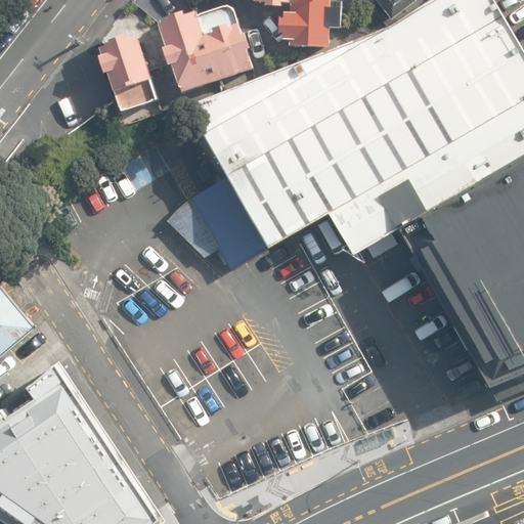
[(523,153),(523,57),(491,0),(440,0),(187,106),(228,181),(181,213),(211,257),(249,266),(343,219),(358,250),(523,153)]
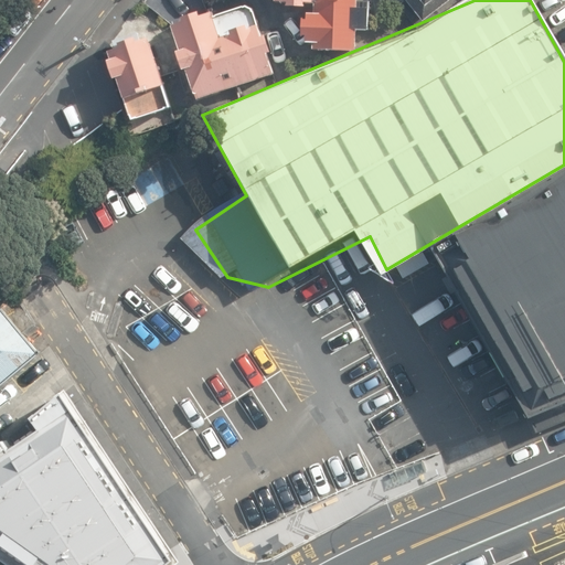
[(359,0),(319,0),(320,1),(311,0),(310,39),(359,39),(359,0)]
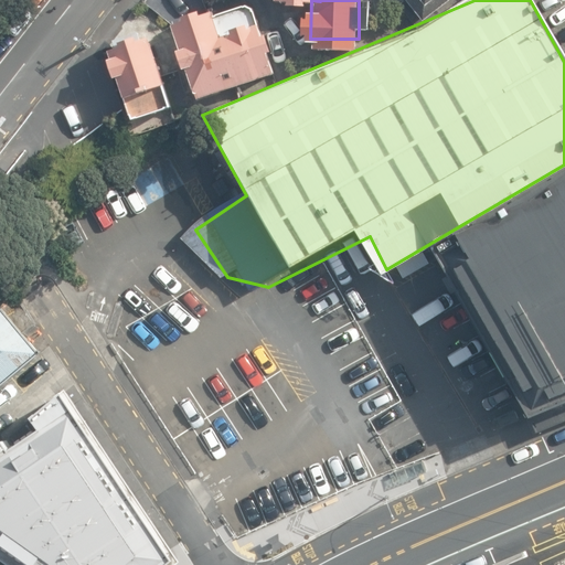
[(437,0),(418,0),(426,9),(437,0)]
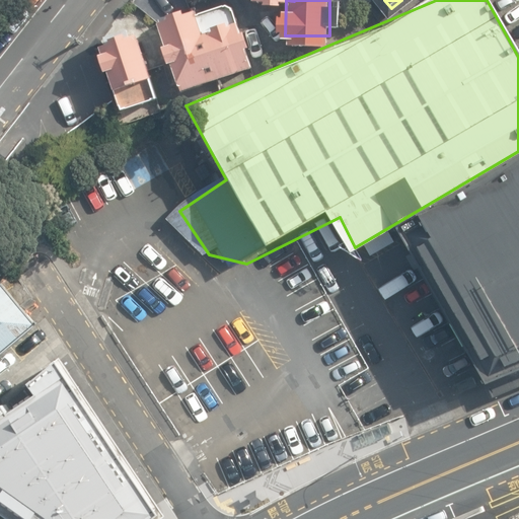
[(224,9),(162,27),(183,91),(251,69),(234,13),(224,9)]
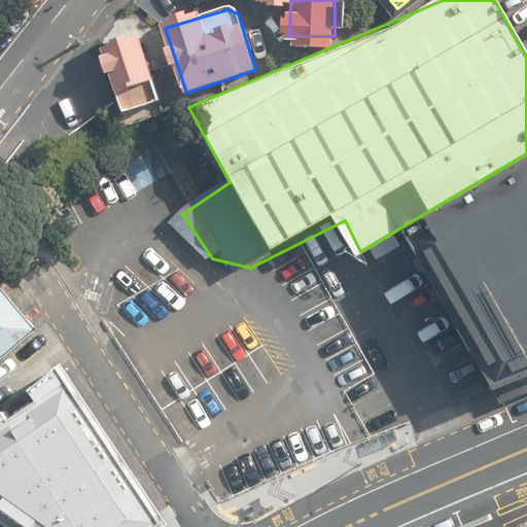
[(138,41),(103,54),(125,116),(160,104),(138,41)]
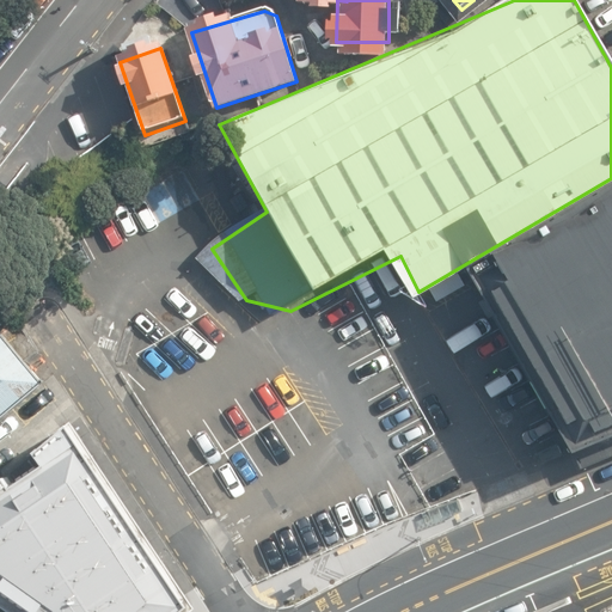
[(611,183),(476,258),(569,446),(611,428),(611,183)]
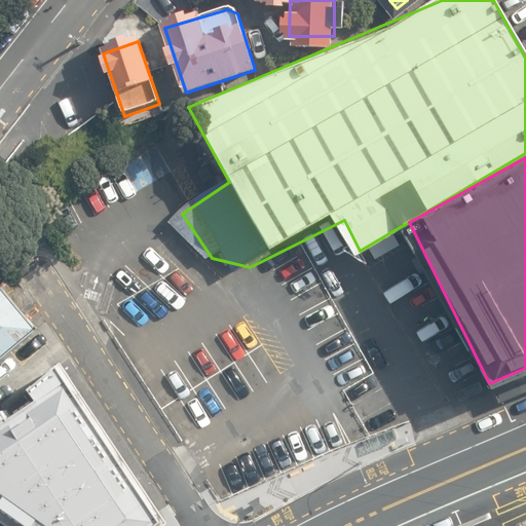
[(0,364),(41,330),(26,312),(0,282),(0,364)]
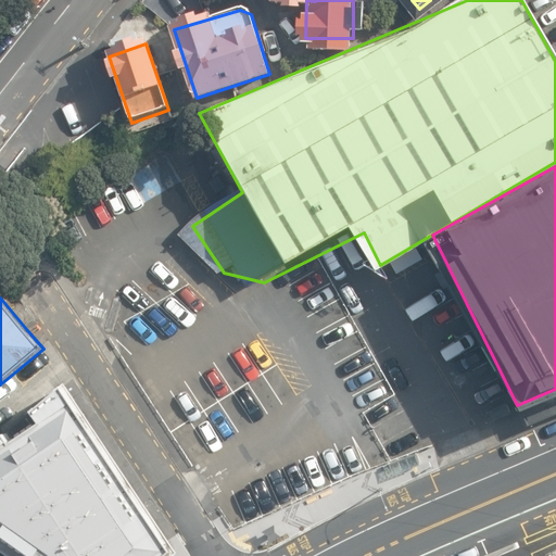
[(182,555),(188,552),(74,381),(38,411),(48,422),(19,442),(12,432),(0,442),(0,546),(13,555),(182,555)]
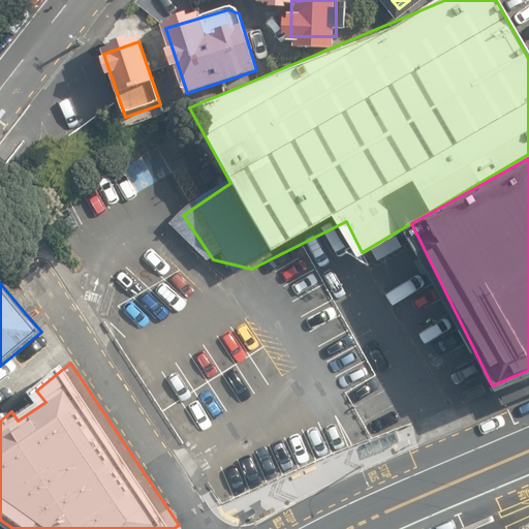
[(398,432),(371,442),(375,453),(402,443),(398,432)]
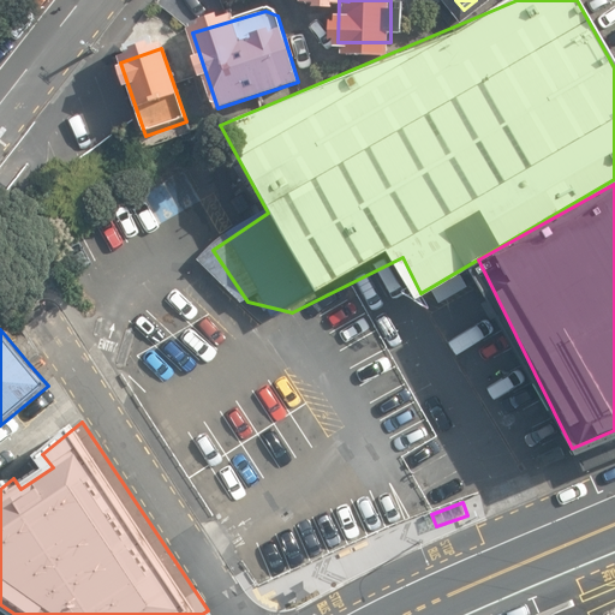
All buildings are outlined.
